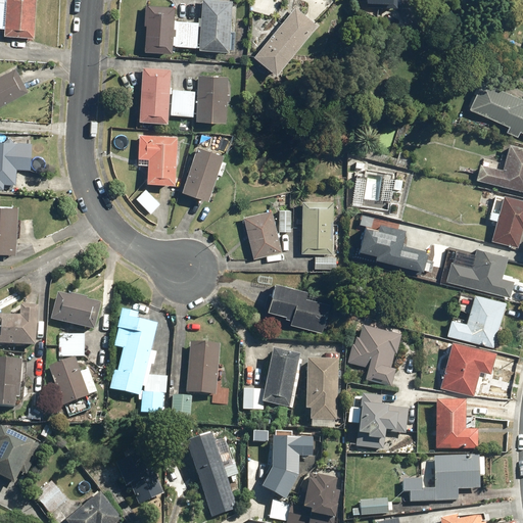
[(37,35),(37,0),(8,0),(8,35),(37,35)]
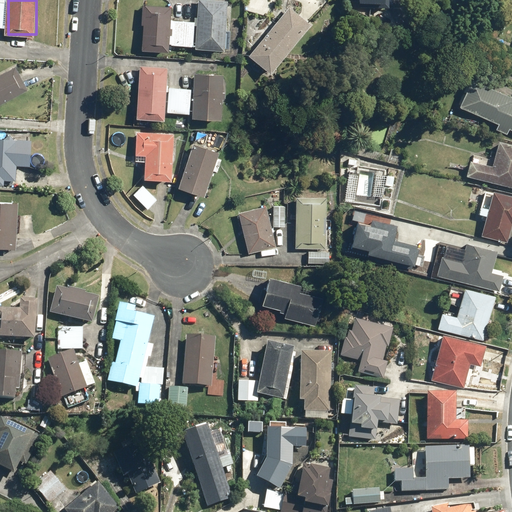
[(229,0),(223,0),(200,0),(197,46),(226,48),(229,0)]
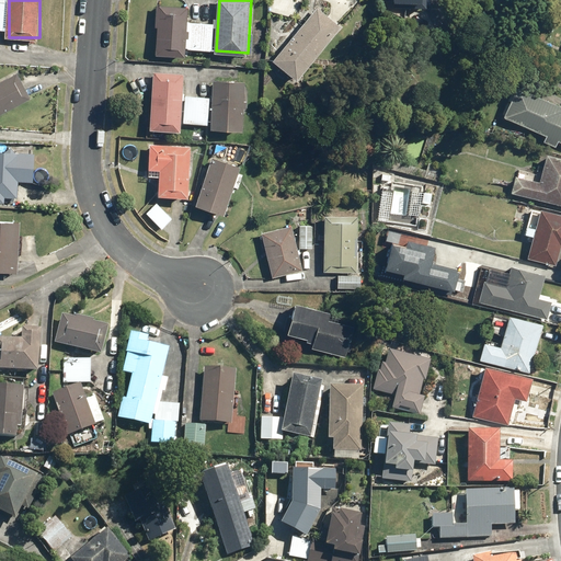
[(189,49),(214,50),(215,23),(190,22),(191,7),(158,4),(157,27),(159,27),(157,55),(189,57),(189,49)]
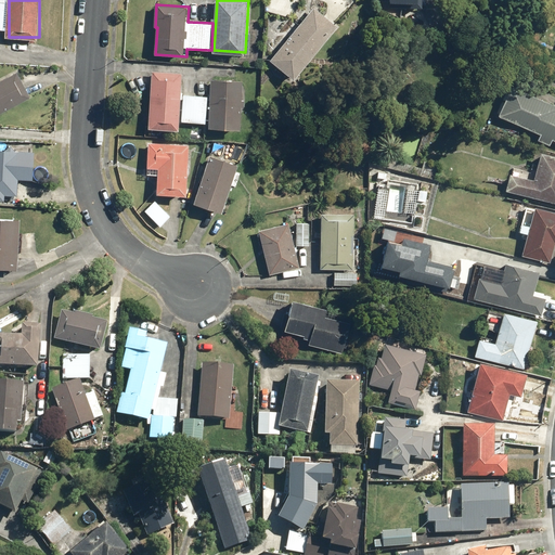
[(339,25),(315,7),(273,60),(297,78),(339,25)]
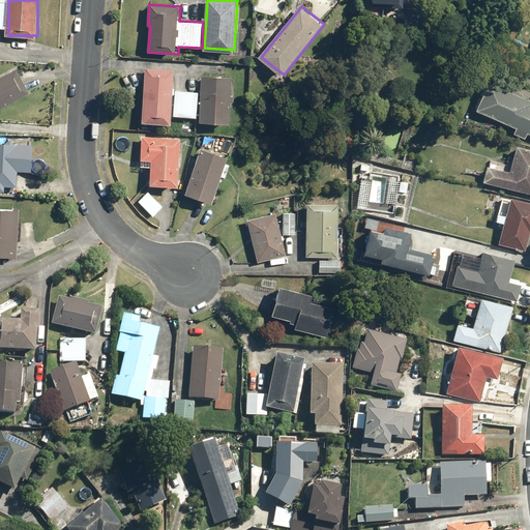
[(0,110),(33,91),(19,66),(0,76),(0,110)]
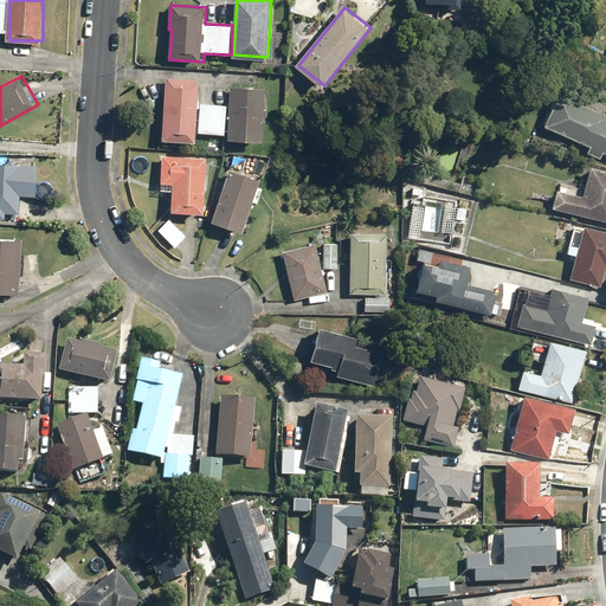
[(227,104),(200,103),(200,78),(167,77),(165,140),(198,141),(199,131),(227,133),(227,104)]
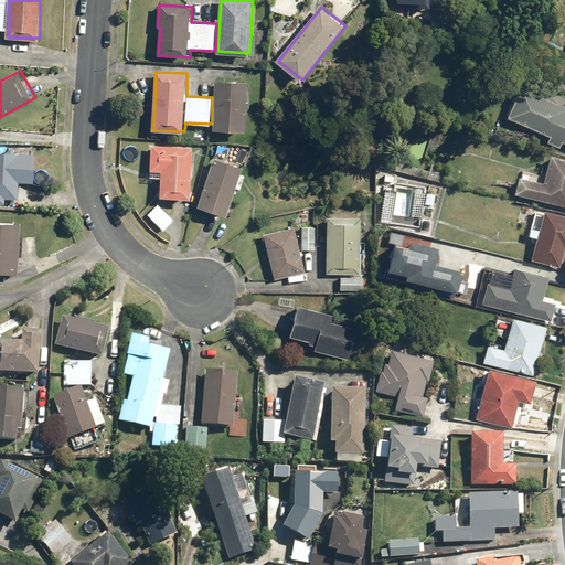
[(248,83),(216,82),(215,129),(247,129),(248,83)]
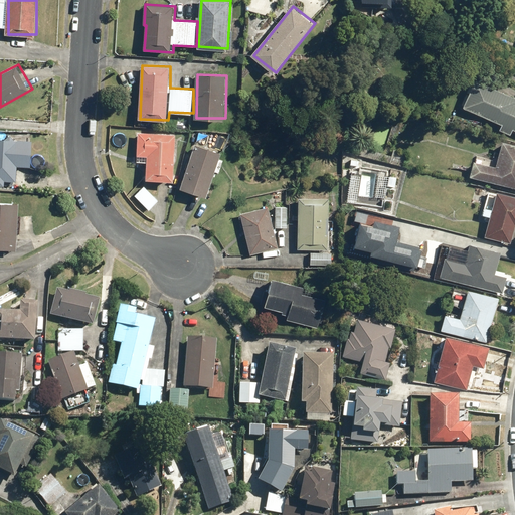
[(514,93),(477,75),(464,105),(503,122),(500,129),(512,135),(514,129),(514,93)]
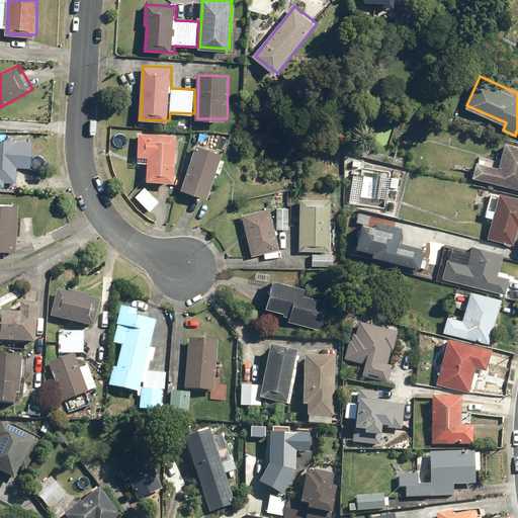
[(139,133),(138,156),(140,156),(140,160),(149,161),(148,180),(177,181),(179,135),(139,133)]
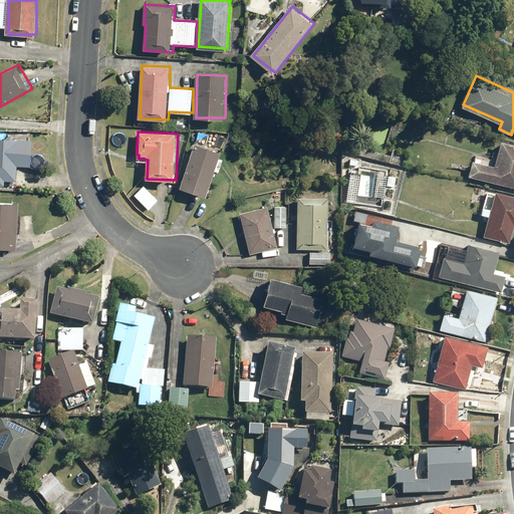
[(0,184),(6,185),(6,180),(19,180),(19,164),(32,165),(34,141),(0,139),(0,184)]
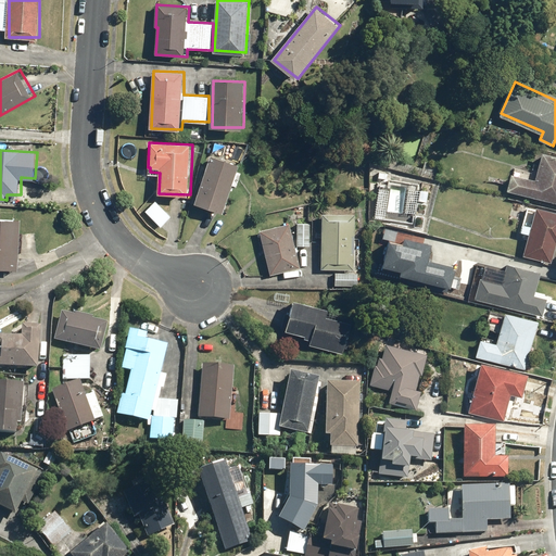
[(512,171),(507,190),(555,202),(555,154),(545,152),(540,177),(512,171)]
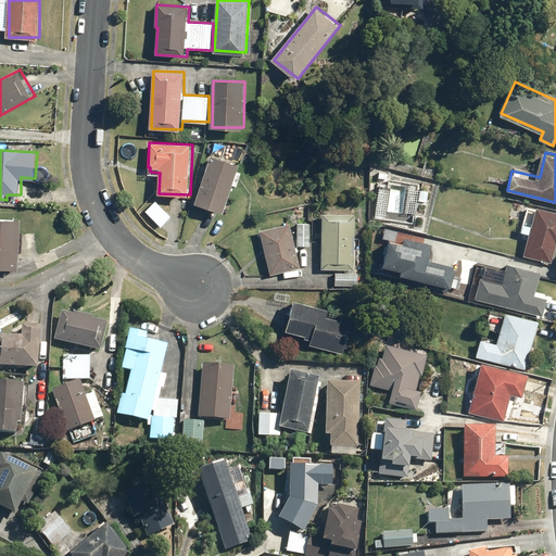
[(225,210),(241,164),(213,154),(198,201),(225,210)]
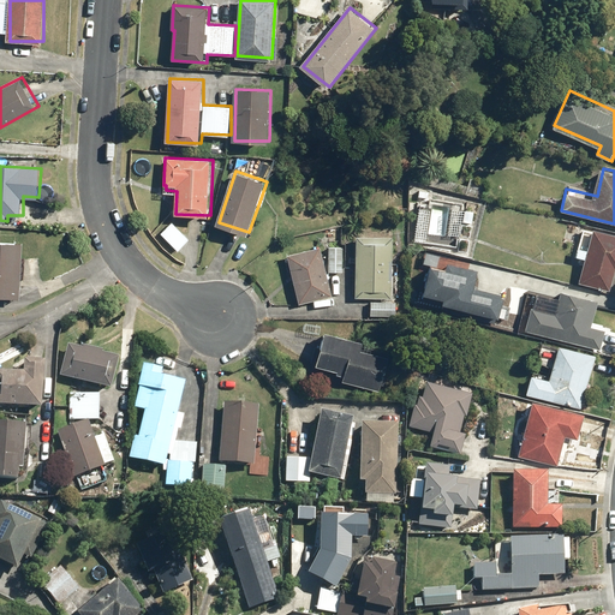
[(447,216),(431,215),(433,209),(418,208),(416,240),(429,242),(430,234),(446,236),(447,216)]
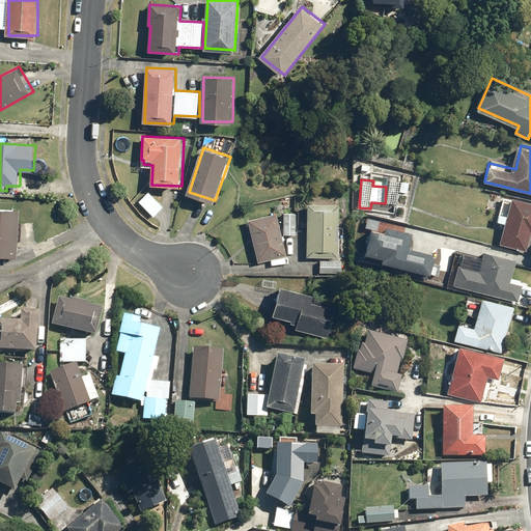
[(388,202),(399,203),(400,192),(409,192),(410,182),(390,179),(388,202)]
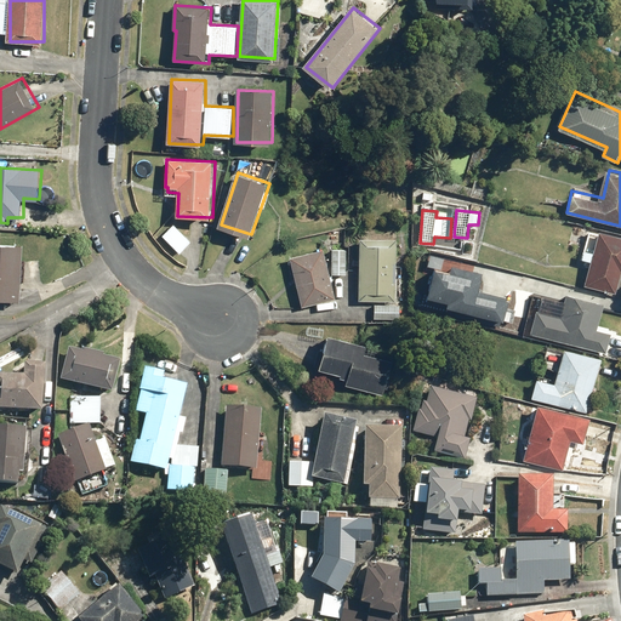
[(620,232),(592,226),(585,257),(591,260),(585,285),(617,292),(620,279),(620,232)]
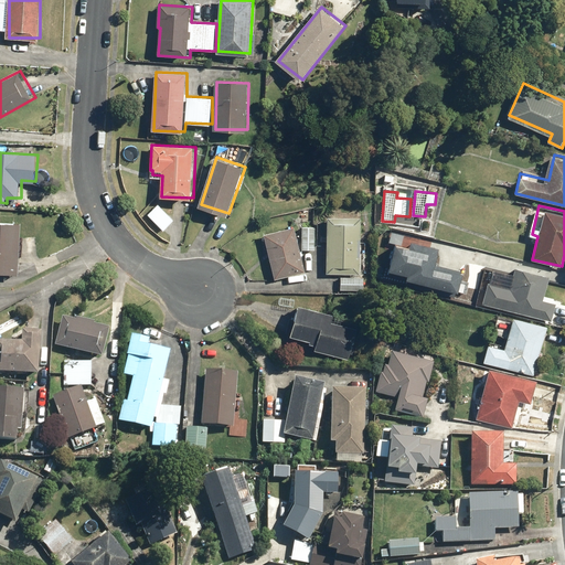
[(23,223),(13,223),(14,217),(0,215),(0,273),(21,274),(23,223)]
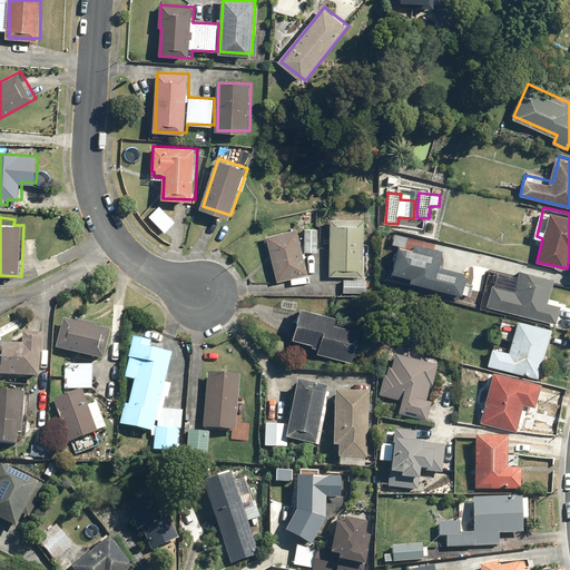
[(330,276),(337,276),(337,274),(356,275),(356,277),(365,277),(369,218),(333,217),(330,276)]
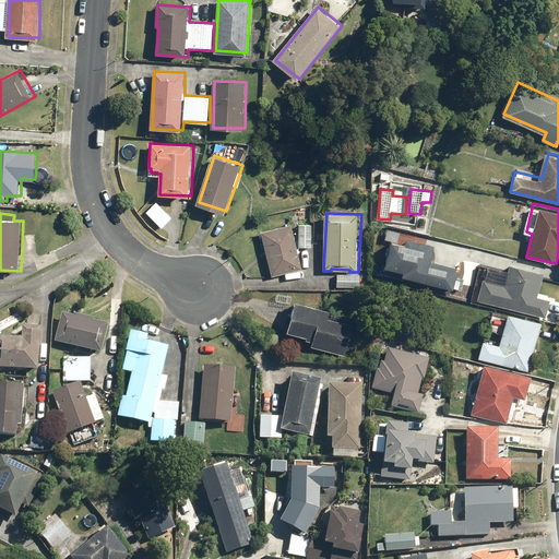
[(312,224),(299,223),(299,246),(312,246),(312,224)]
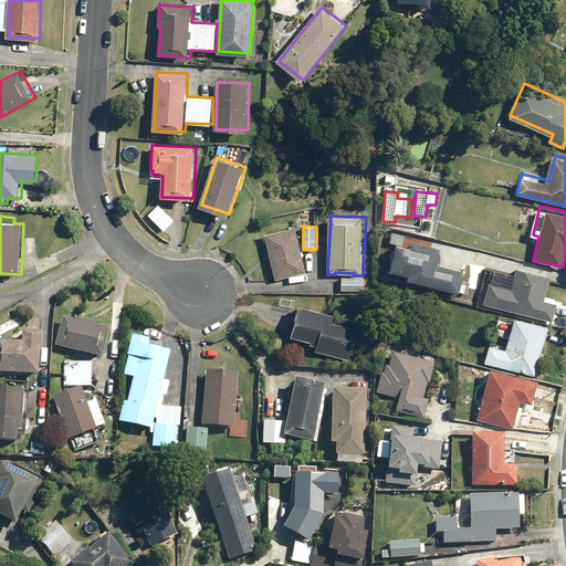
[(296,227),(266,234),(276,279),(307,272),(296,227)]
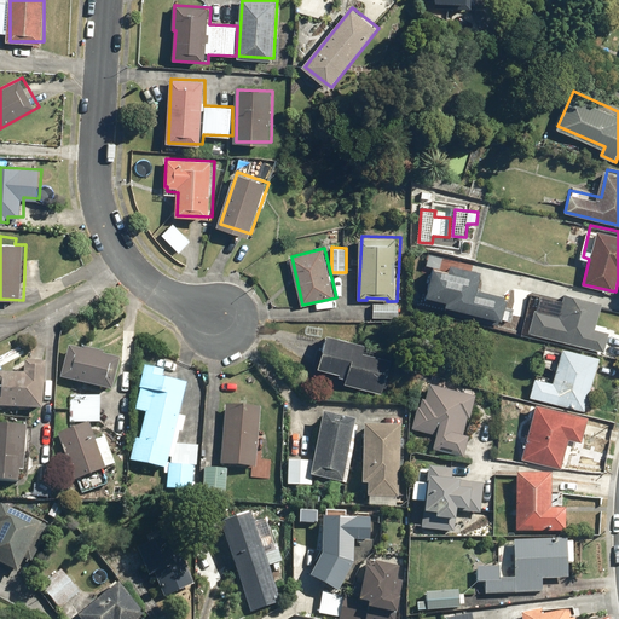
[(561,313),(537,307),(530,330),(605,351),(611,329),(597,325),(605,300),(568,289),(561,313)]
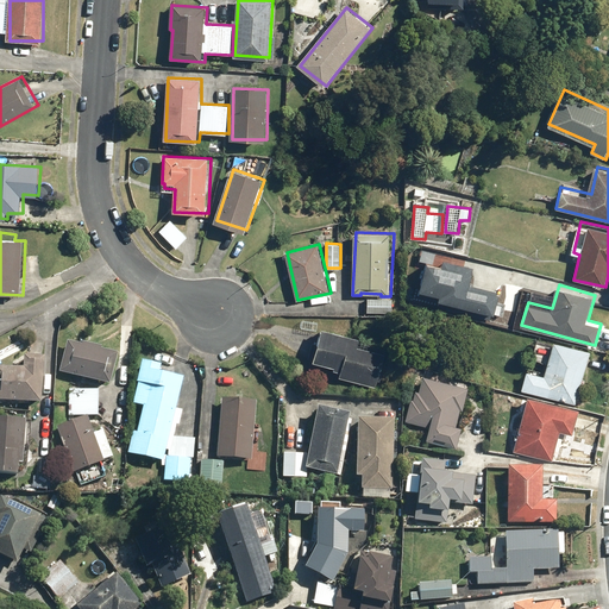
[(509,303),(478,295),(473,314),(504,321),(509,303)]
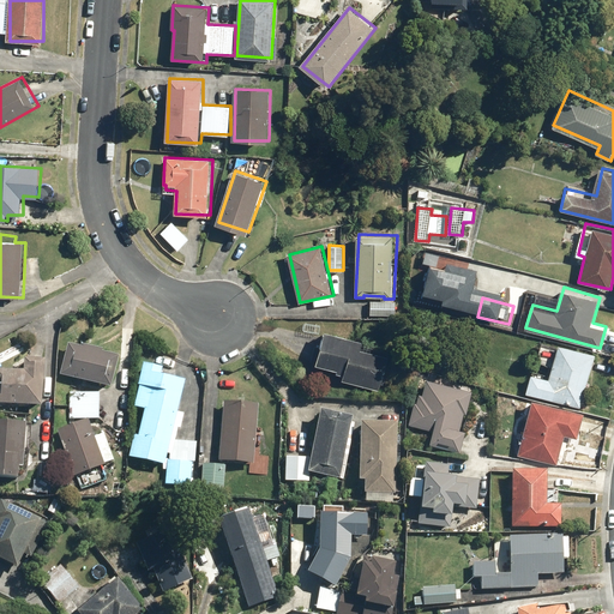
[(396,301),(371,300),(369,315),(396,317),(396,301)]
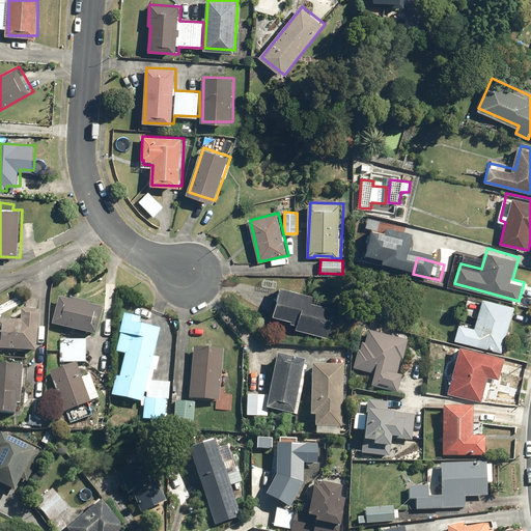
[(298,324),(297,329),(330,336),(336,308),(329,306),(329,303),(311,300),(312,291),(282,285),(276,314),(290,317),(290,322),(298,324)]
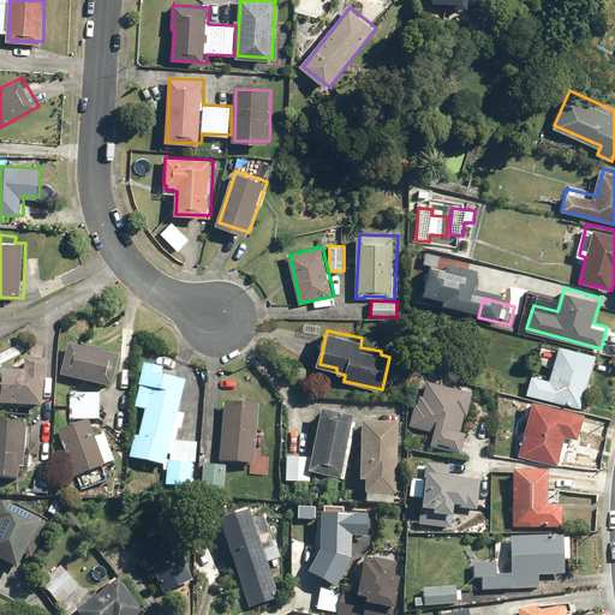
[(533,374),(527,393),(581,407),(597,352),(561,342),(551,378),(533,374)]
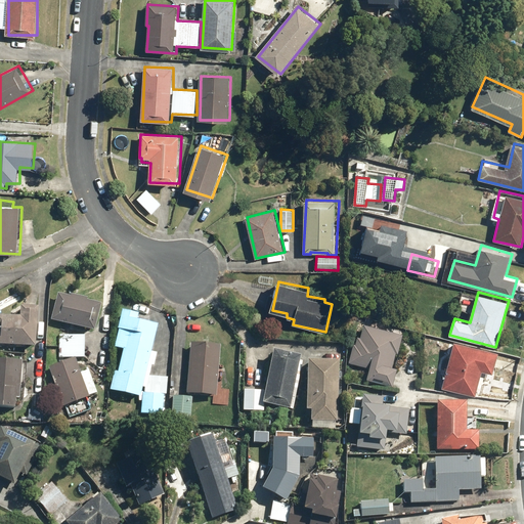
[(90,300),(90,297),(71,293),(70,295),(60,293),(54,318),(95,329),(101,303),(90,300)]
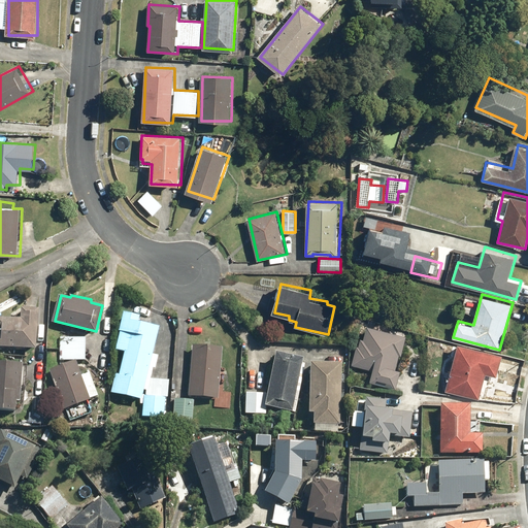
[(40,308),(23,307),(23,317),(0,316),(0,344),(38,347),(40,308)]
